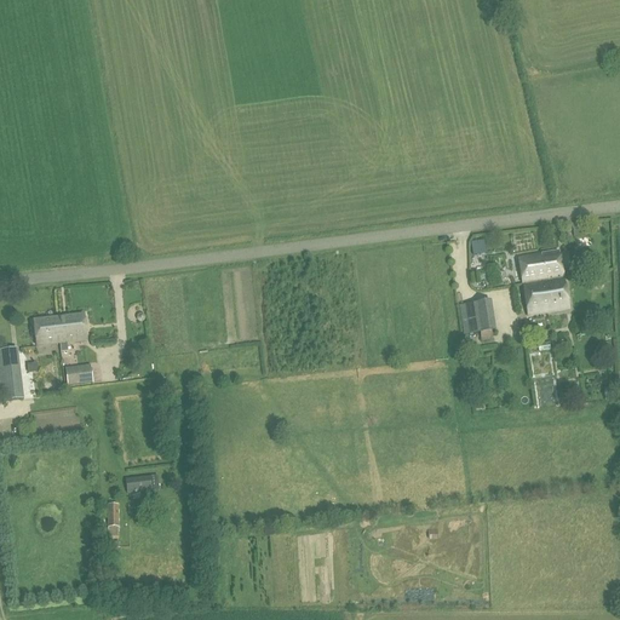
[(591,227),(573,228),(574,239),(592,236),(591,227)]
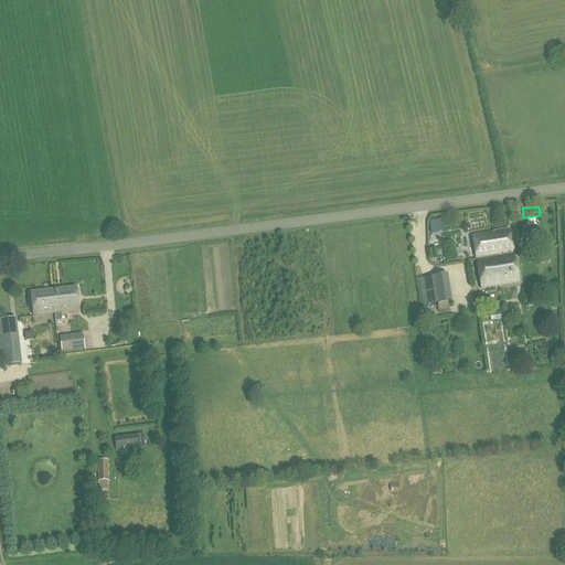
[(472,235),(477,259),(512,253),(509,230),(472,235)]
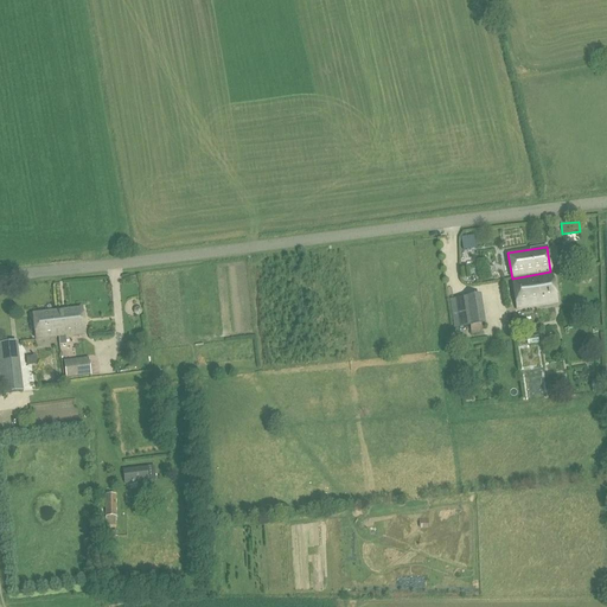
[(550,272),(512,279),(517,310),(556,304),(550,272)]
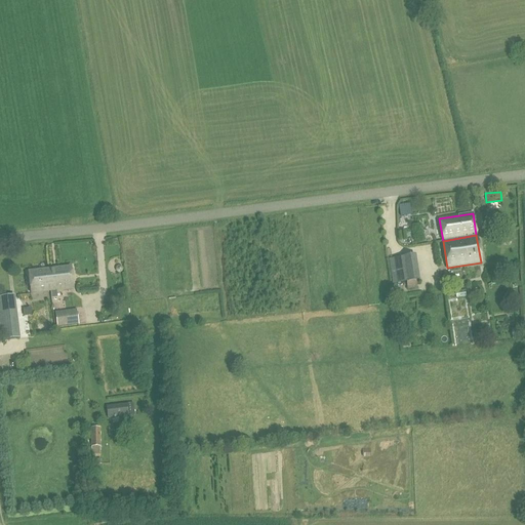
[(413,255),(400,257),(390,259),(394,284),(404,282),(407,282),(408,289),(417,287),(415,281),(417,280),(413,255)]
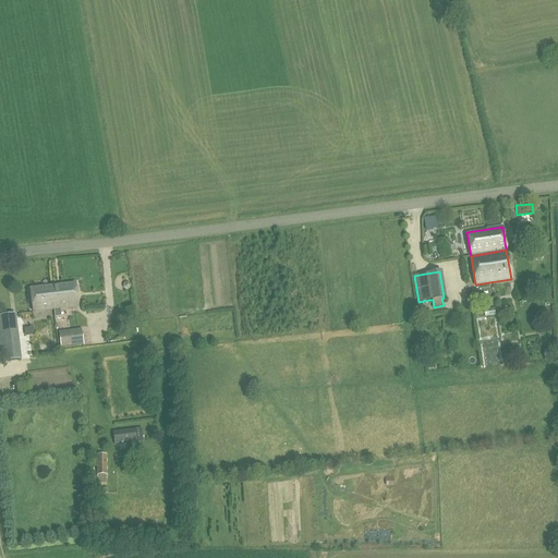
[(75,283),(51,287),(55,310),(53,310),(55,317),(61,316),(61,308),(77,306),(75,283)]
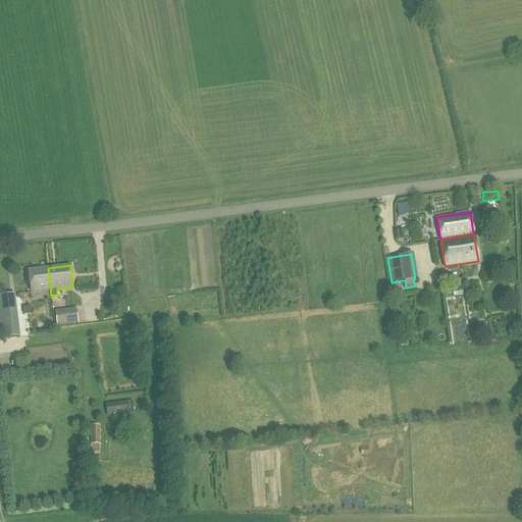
[(51,290),(48,268),(28,270),(31,292),(50,290),(51,290)]
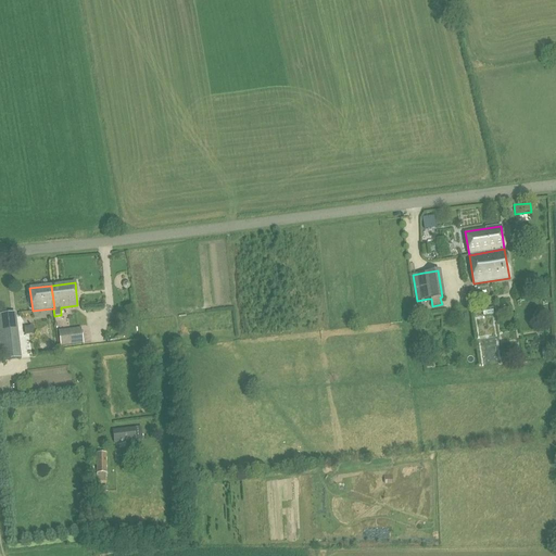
[(21,354),(15,313),(0,314),(0,351),(1,357),(21,354)]
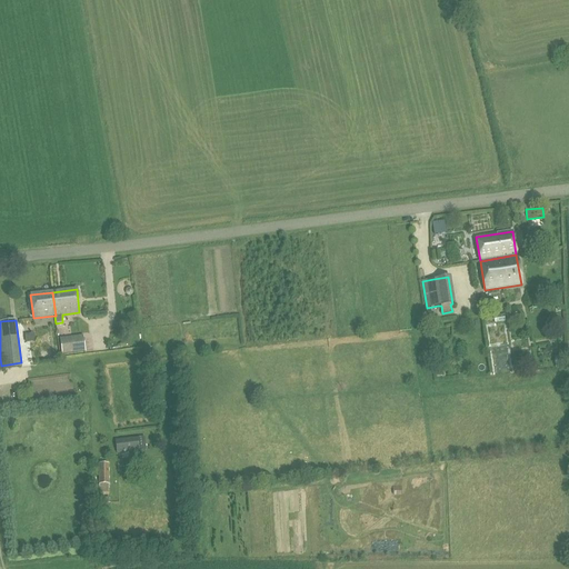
[(61,355),(85,352),(85,343),(73,345),(72,337),(59,339),(61,355)]
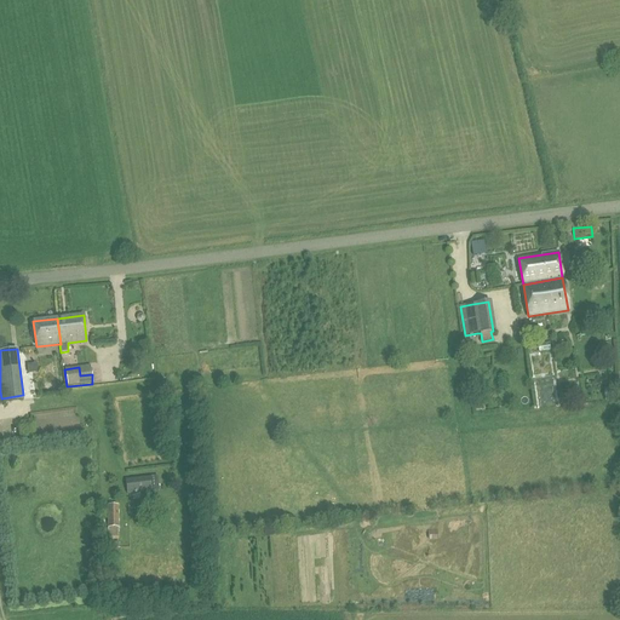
[(125,481),(127,495),(150,492),(149,477),(125,481)]
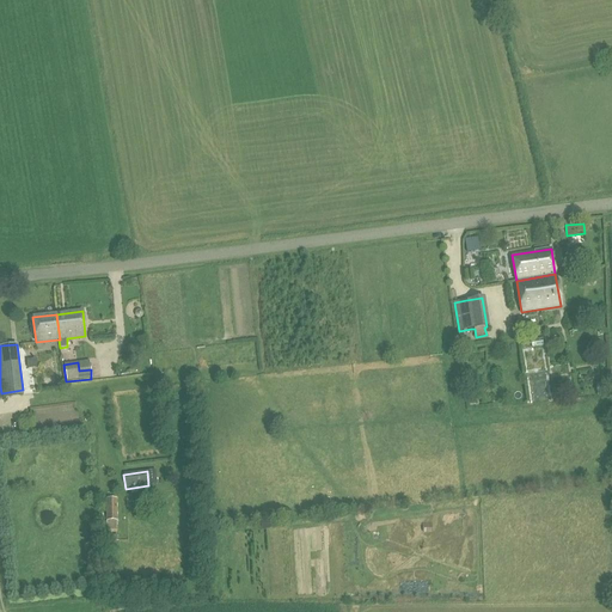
[(106,521),(116,521),(117,521),(117,499),(105,499),(105,521),(106,521)]
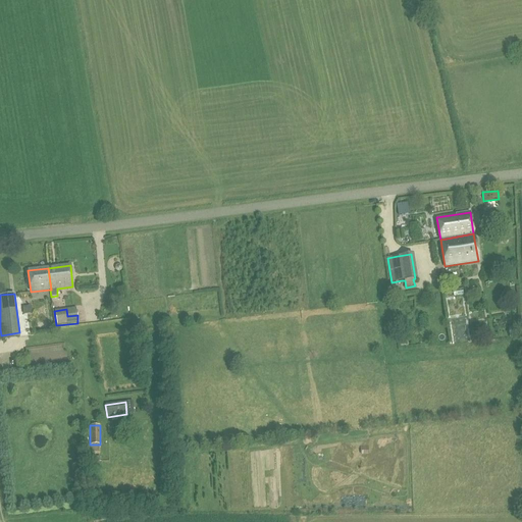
[(171,496),(162,496),(162,504),(171,504),(171,496)]
